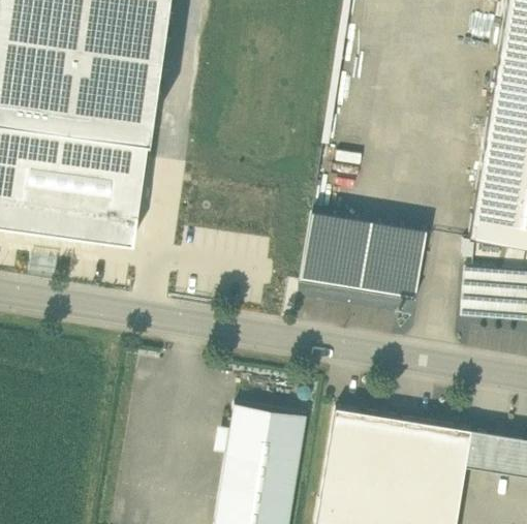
[(162,0),(0,0),(0,223),(130,241),(162,0)]
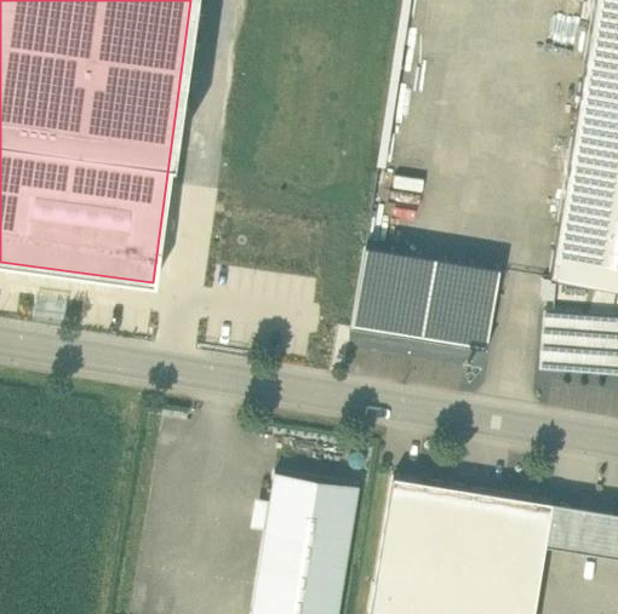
[(617,0),(596,0),(555,251),(550,280),(617,291),(617,0)]
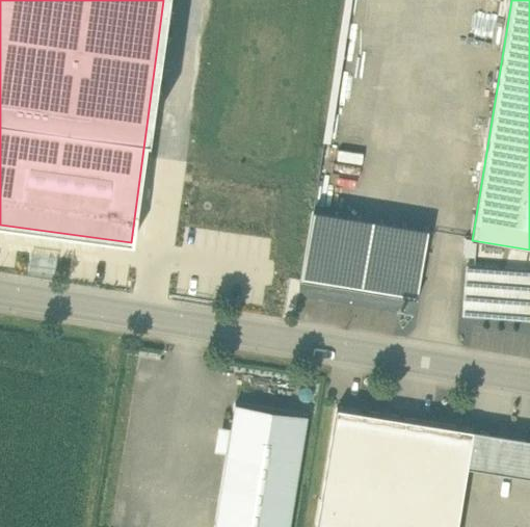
[(430,232),(315,213),(302,284),(419,302),(430,232)]
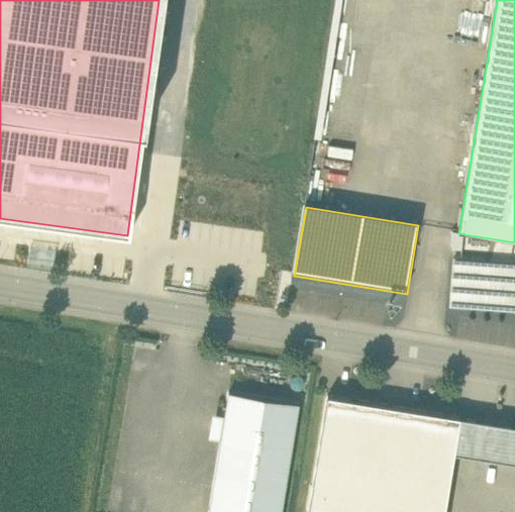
[(514,265),(454,261),(451,301),(514,305),(514,265)]
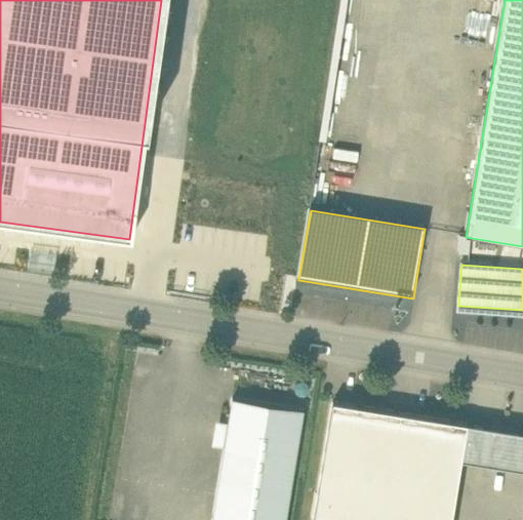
[(287,519),(305,413),(234,401),(214,519),(287,519)]
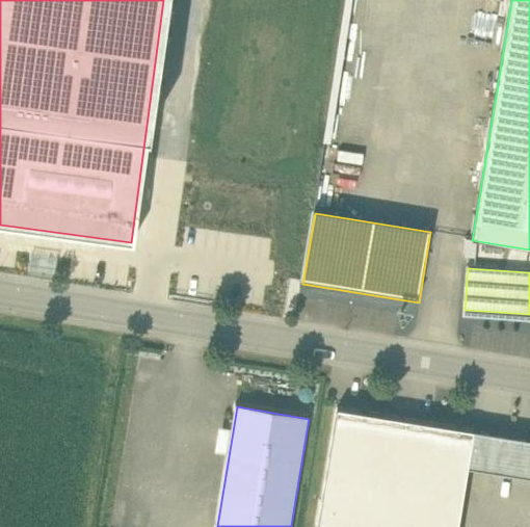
[(472,433),(341,412),(321,526),(456,526),(466,470),(472,433)]
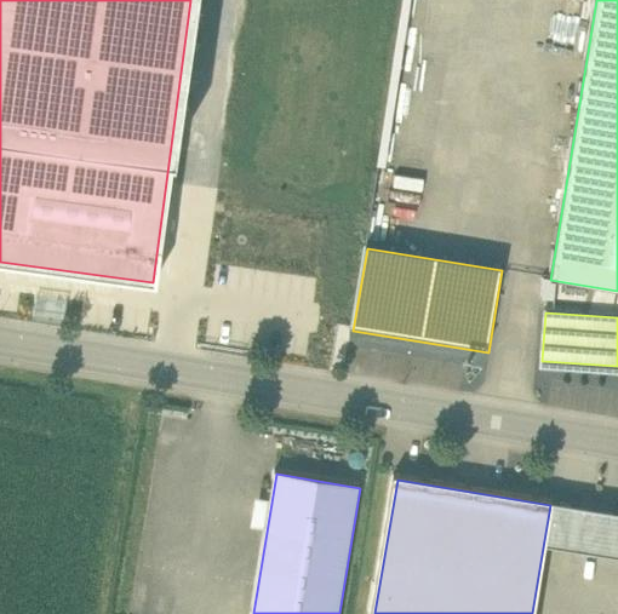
[(617,516),(550,505),(543,547),(617,558),(617,516)]
